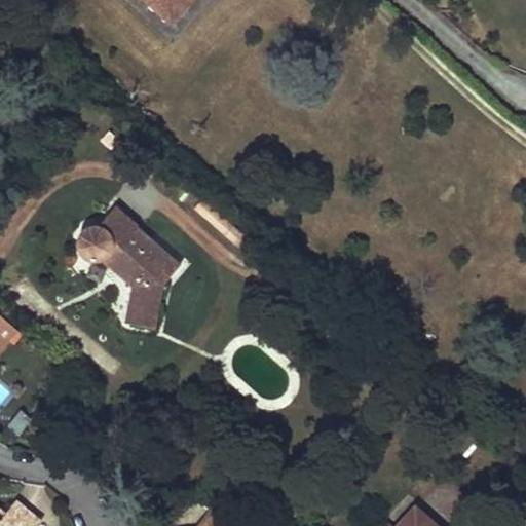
[(149,0),(172,21),(190,0),(149,0)]
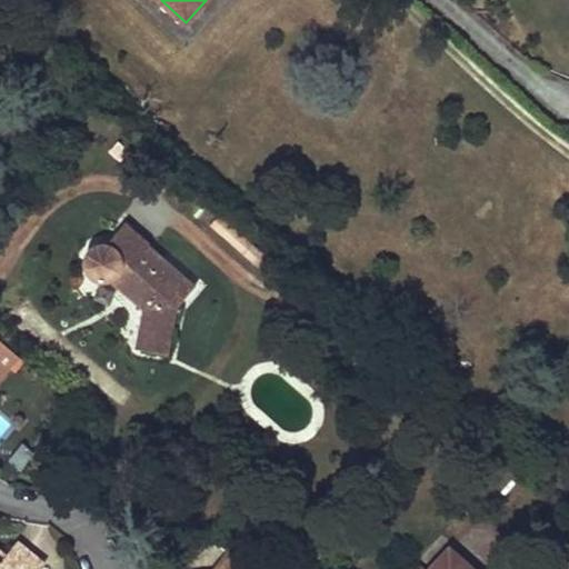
[(120,231),(143,251),(149,245),(126,225),(120,231)]
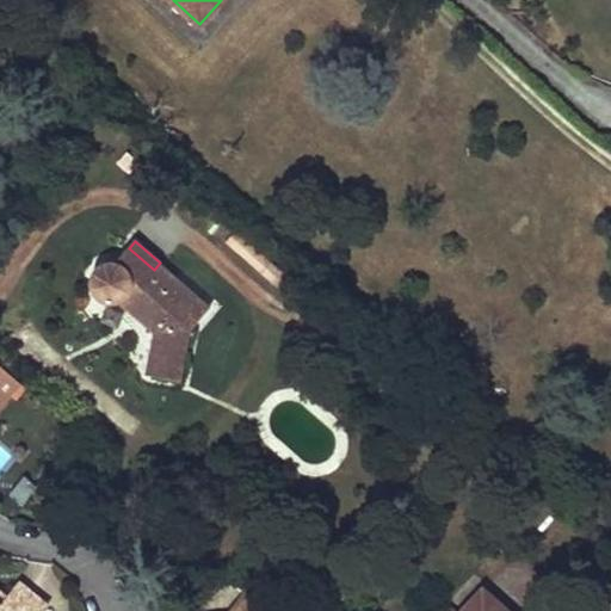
[(210,307),(160,263),(154,270),(129,248),(117,263),(116,261),(110,261),(105,263),(99,265),(96,269),(92,273),(91,281),(91,285),(93,290),(96,295),(100,298),(106,301),(111,302),(117,301),(153,333),(146,374),(180,381),(191,329),(210,307)]
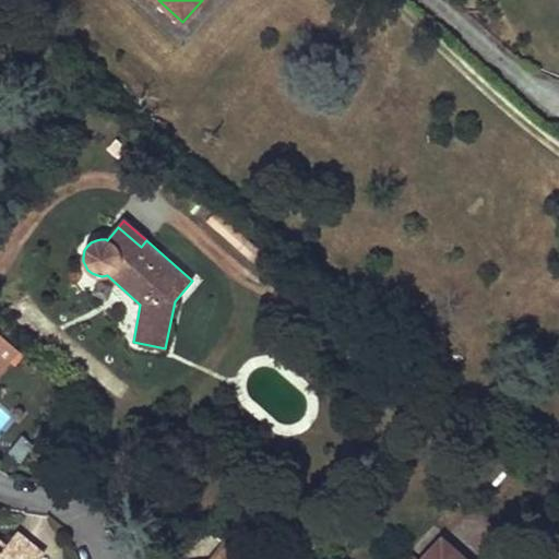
[(0,370),(18,352),(0,336),(0,370)]
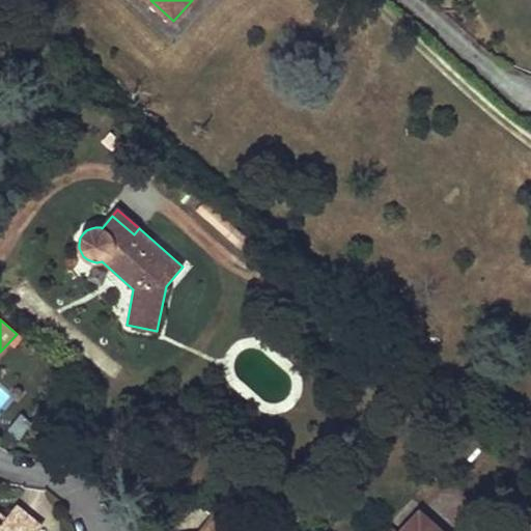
[(7,428),(22,439),(34,421),(20,411),(7,428)]
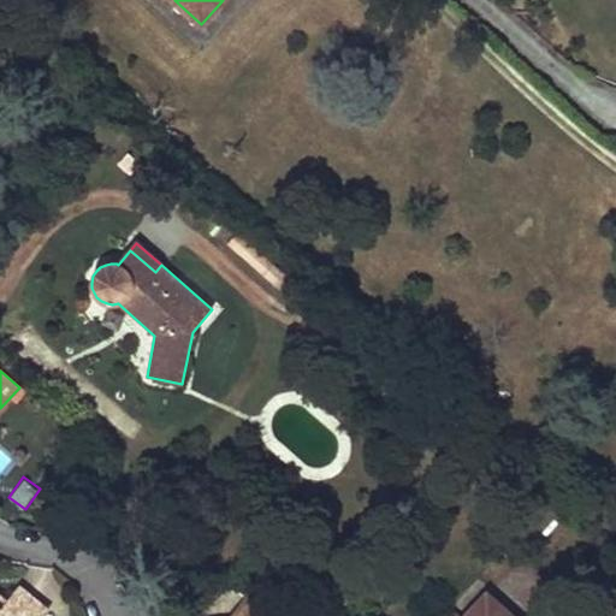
[(0,615),(42,615),(49,606),(19,584),(6,600),(0,594),(0,615)]
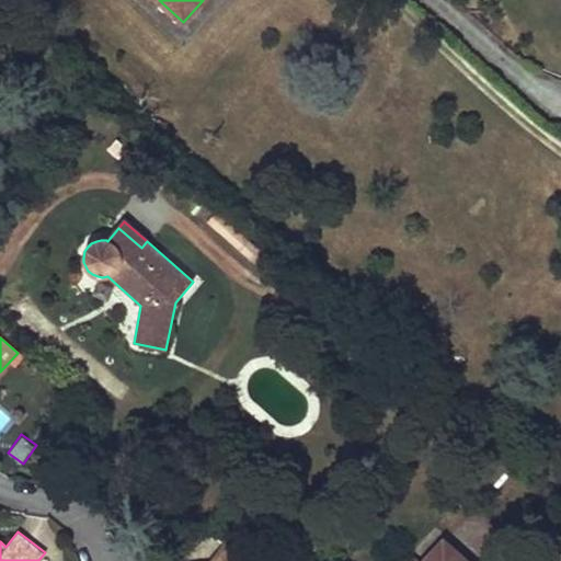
[(464,560),(444,542),(426,560),(419,560),(416,559),(413,560),(464,560)]
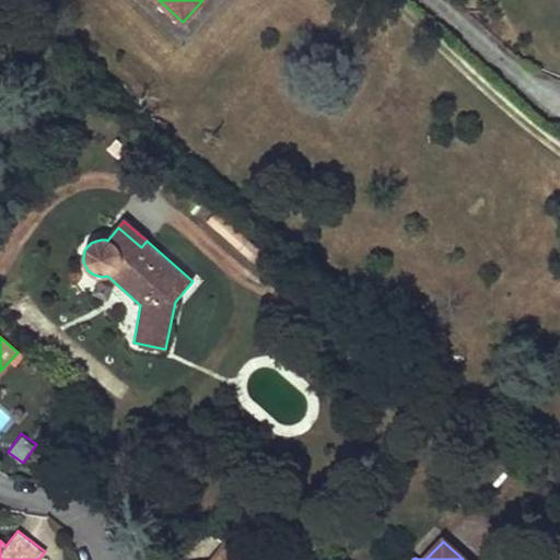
[(252,559),(232,544),(219,559),(252,559)]
